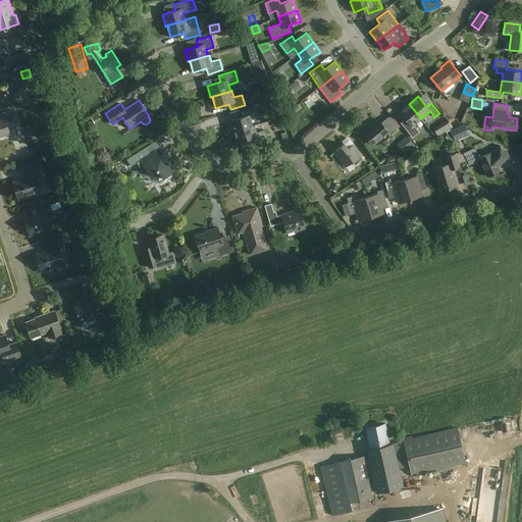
[(413,125),(421,118),(409,104),(400,111),(408,122),(404,126),(412,138),(419,132),(413,125)]
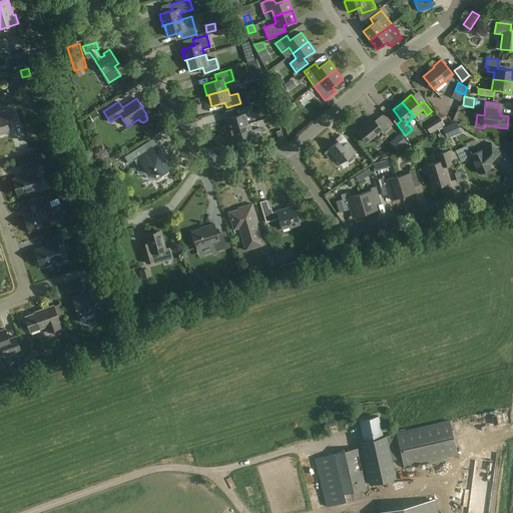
[(228,130),(249,123),(248,123),(246,117),(254,115),(250,104),(236,109),(238,114),(225,119),(228,130)]
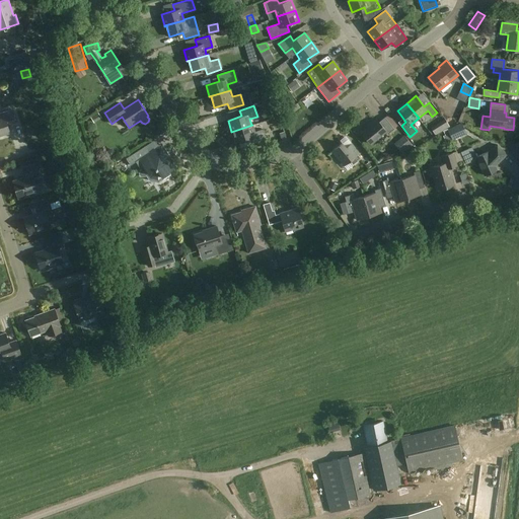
[(15,123),(12,110),(0,114),(0,118),(0,135),(2,135),(3,135),(10,133),(7,126),(15,123)]
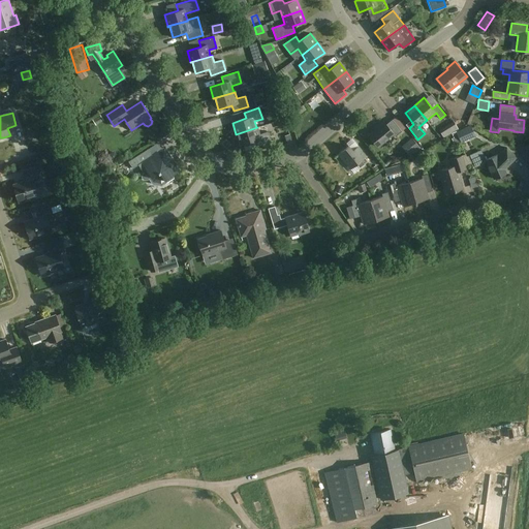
[(402,131),(393,119),(386,124),(383,121),(378,126),(379,127),(369,135),(378,147),(394,134),(396,136),(402,131)]
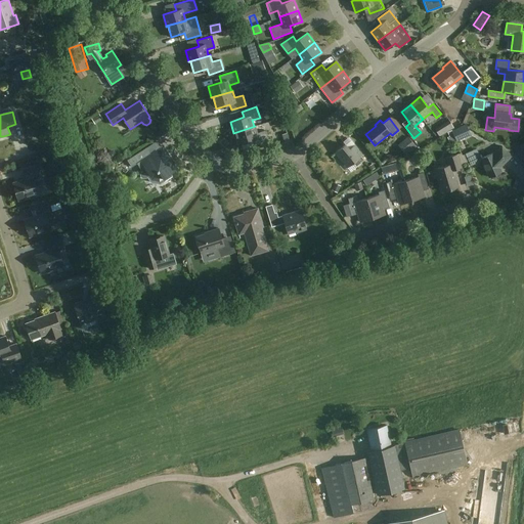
[(471,134),(466,124),(452,130),(457,141),(471,134)]
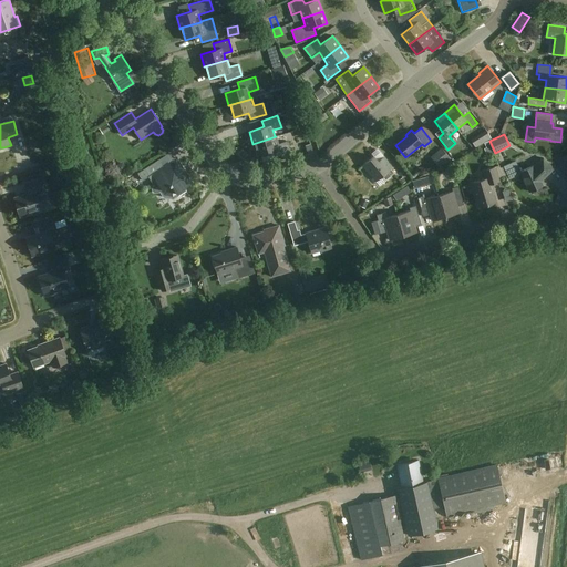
[(276,136),(253,144),(255,144),(258,156),(272,152),(275,157),(296,152),(292,140),(278,144),(276,136)]
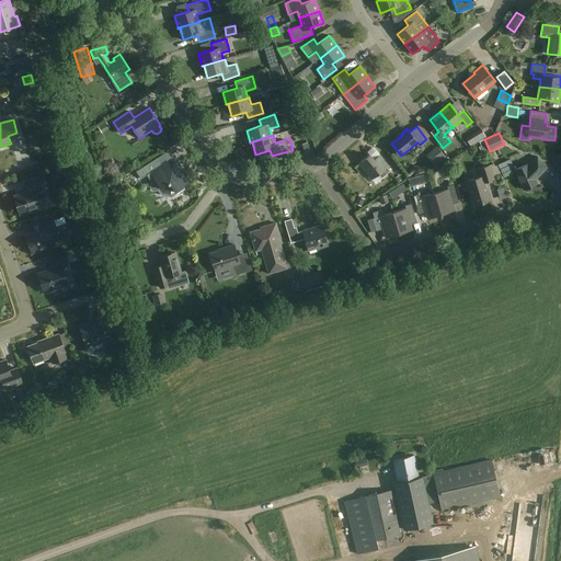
[(172,158),(168,151),(136,171),(141,179),(147,174),(152,183),(150,186),(150,190),(153,191),(157,191),(160,189),(163,193),(171,194),(174,192),(176,194),(185,189),(183,186),(191,181),(175,157),(172,158)]
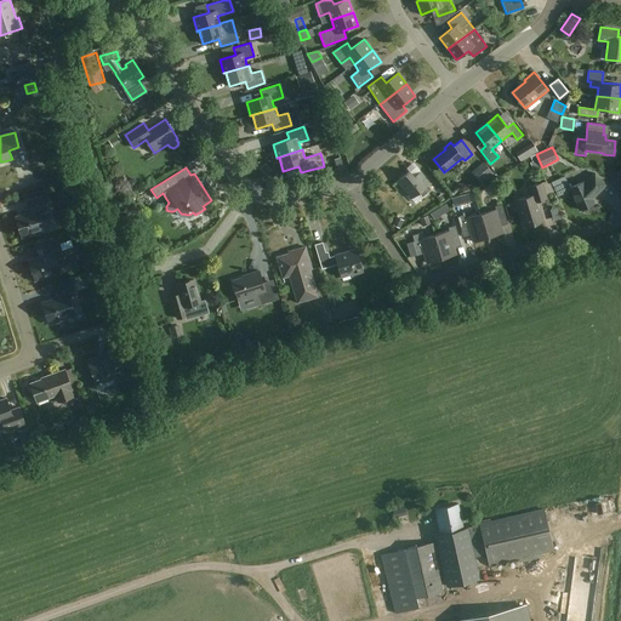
[(414,177),(409,171),(398,181),(411,198),(419,193),(422,198),(432,189),(428,184),(429,183),(420,172),(414,177)]
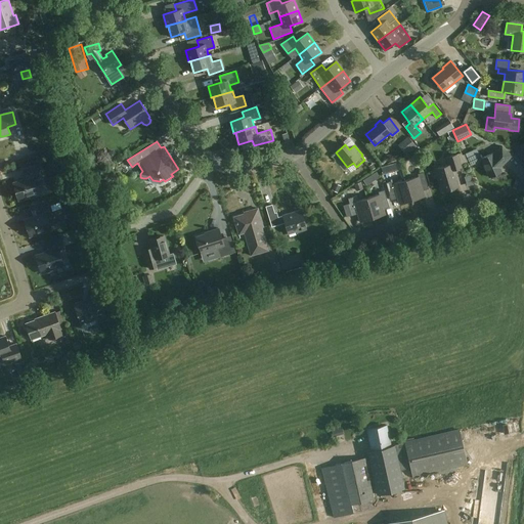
[(511,156),(501,146),(493,154),(493,153),(481,159),(489,177),(501,171),(499,167),(511,156)]
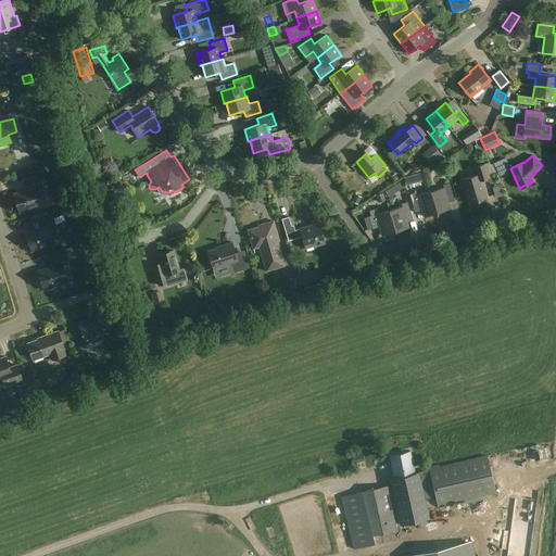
[(490,177),(485,163),(475,166),(477,175),(462,179),(469,203),(485,198),(481,180),(490,177)]
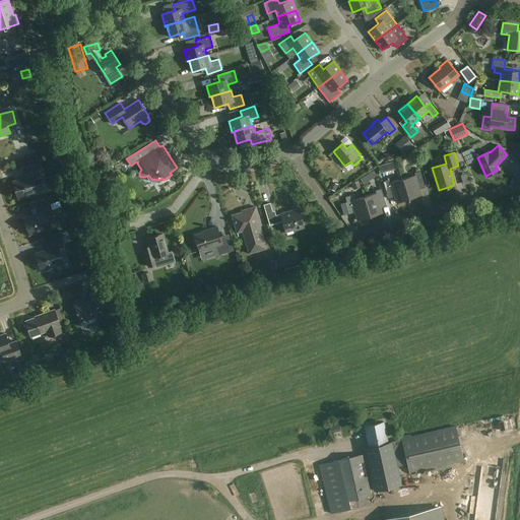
[(41,175),(37,164),(23,168),(26,178),(13,181),(18,199),(29,196),(28,194),(40,190),(36,177),(41,175)]
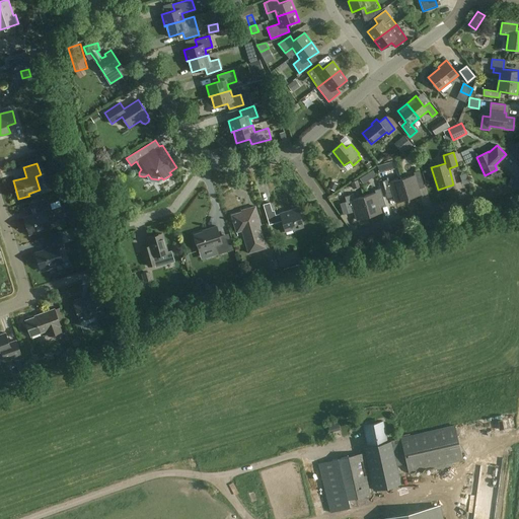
[(373,169),(366,174),(370,179),(376,175),(373,169)]
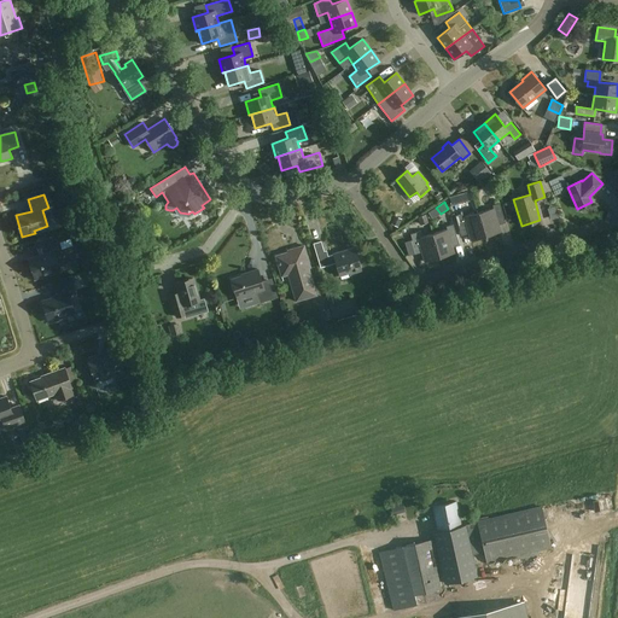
[(478,213),(485,237),(501,232),(499,225),(506,222),(500,203),(493,205),(494,208),(478,213)]
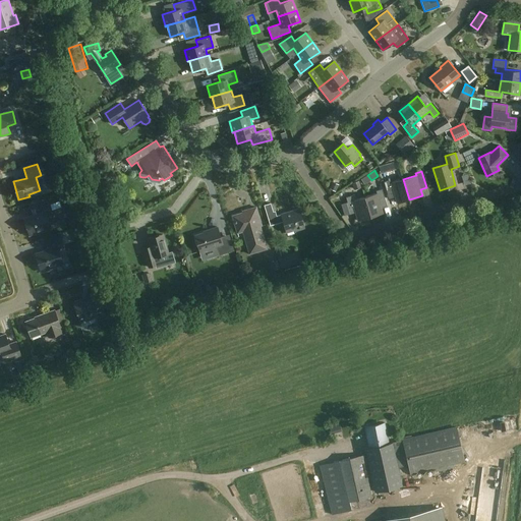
[(397,203),(409,199),(403,179),(392,183),(391,179),(384,181),(389,198),(395,196),(397,203)]
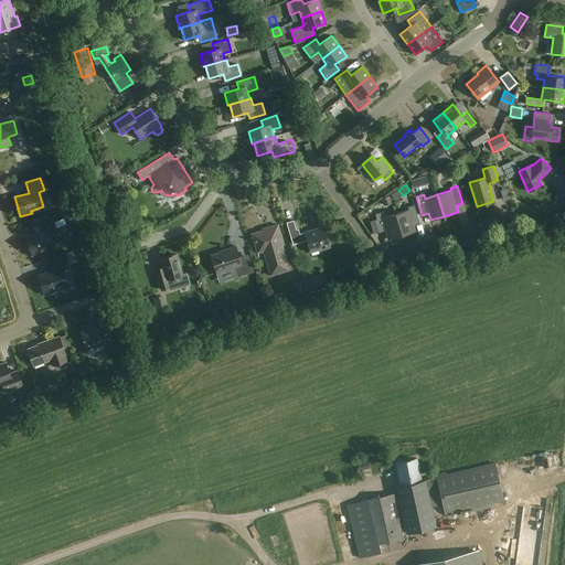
[(395,214),(402,235),(415,231),(414,225),(419,223),(414,205),(407,206),(408,210),(395,214)]
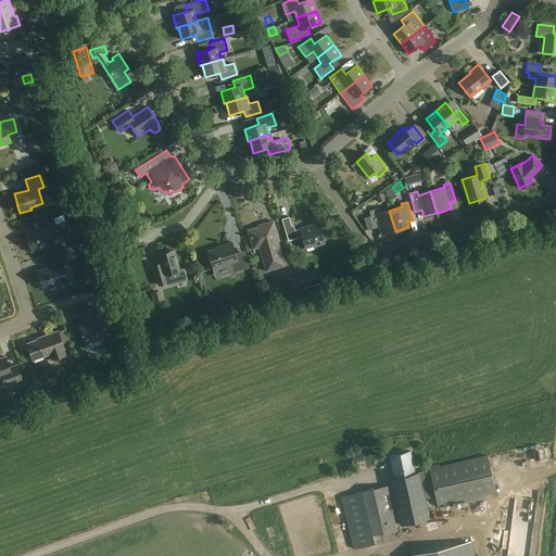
[(395,231),(389,211),(380,213),(379,207),(369,211),(370,216),(369,216),(373,229),(379,227),(382,236),(395,231)]
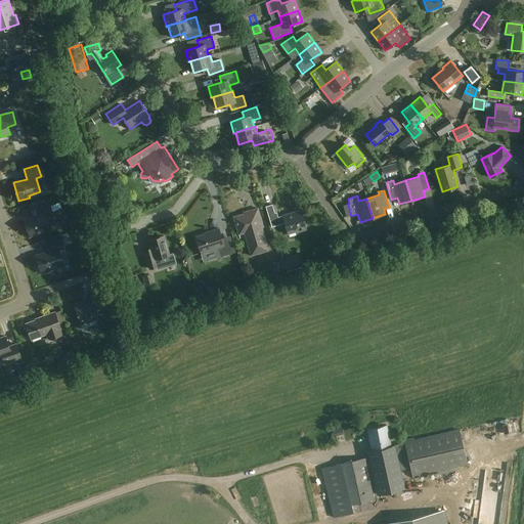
[(62,203),(53,206),(54,212),(64,209),(62,203)]
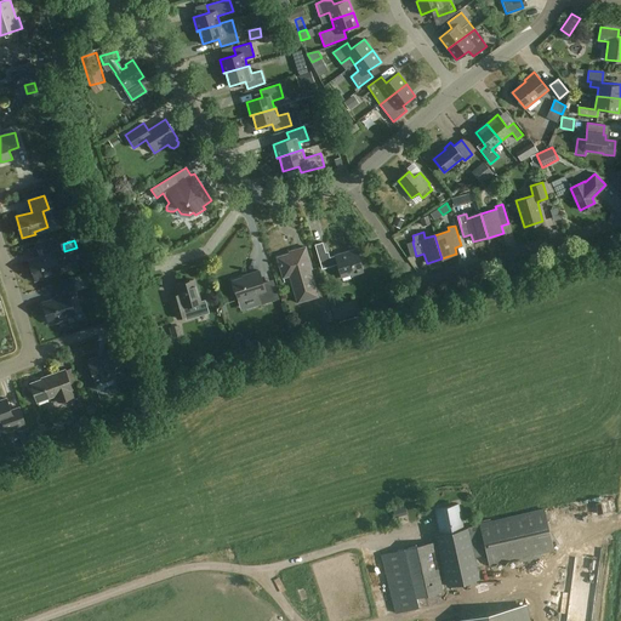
[(64,256),(60,243),(41,249),(44,256),(29,261),(35,279),(60,272),(56,260),(64,256)]
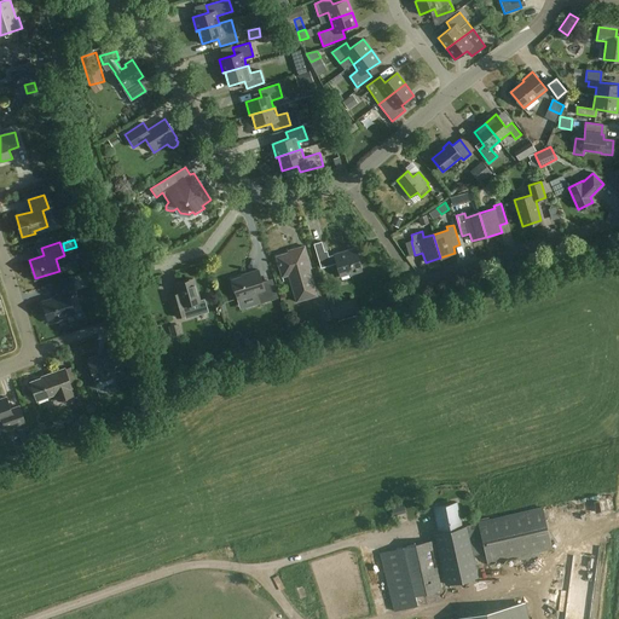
[(327,256),(322,242),(313,243),(320,267),(336,264),(340,276),(350,273),(351,275),(362,271),(356,248),(334,254),(334,255),(327,256)]
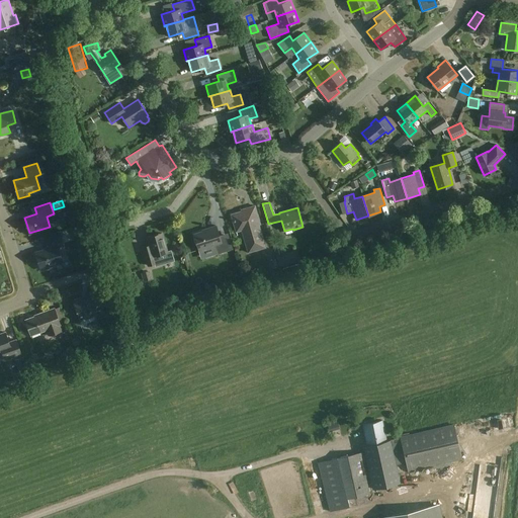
[(260,225),(255,205),(245,208),(246,209),(231,214),(236,232),(242,230),(249,252),(265,247),(259,225),(260,225)]
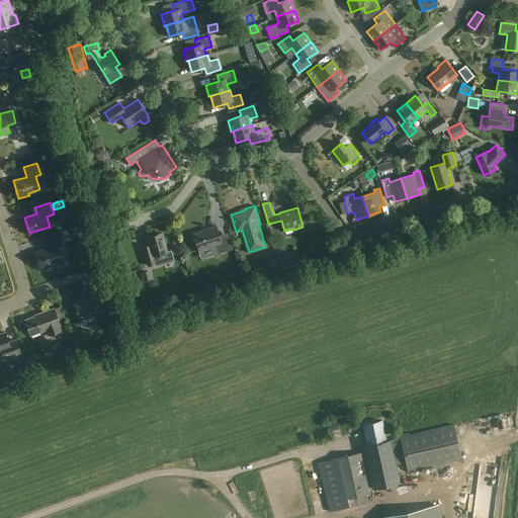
[(220,239),(216,226),(207,229),(207,230),(193,234),(198,250),(216,245),(219,253),(233,249),(229,236),(220,239)]
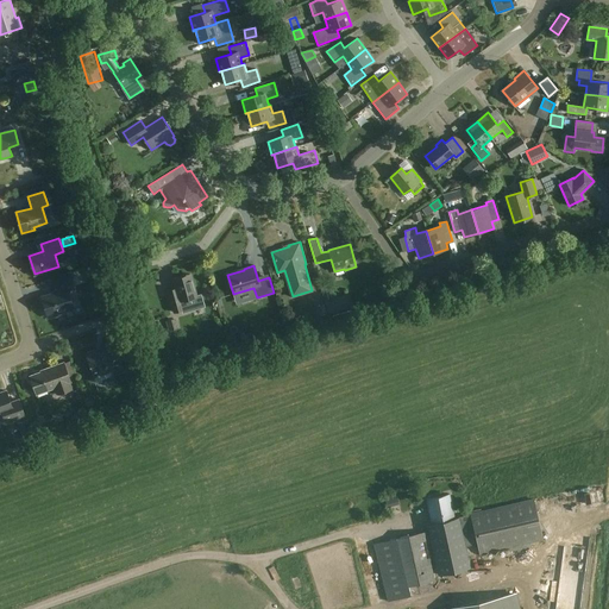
[(196,296),(190,274),(174,278),(177,293),(169,296),(174,312),(188,308),(186,300),(196,296)]
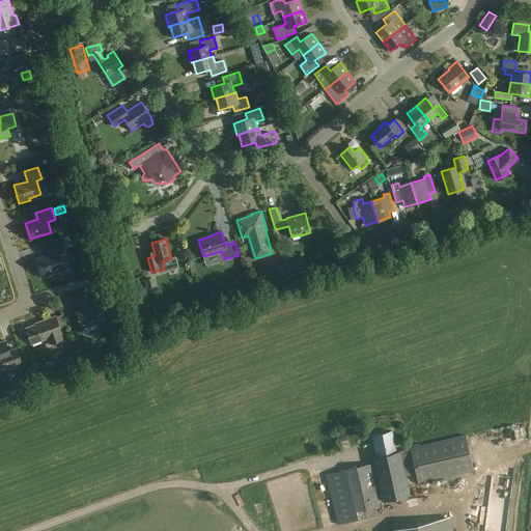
[(64,252),(61,240),(47,245),(50,254),(36,258),(43,276),(53,273),(52,272),(63,268),(59,253),(64,252)]
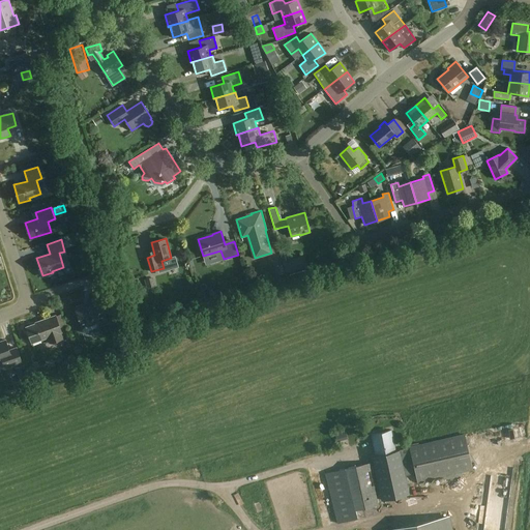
[(107,305),(101,290),(90,294),(92,300),(74,307),(82,329),(108,320),(102,306),(107,305)]
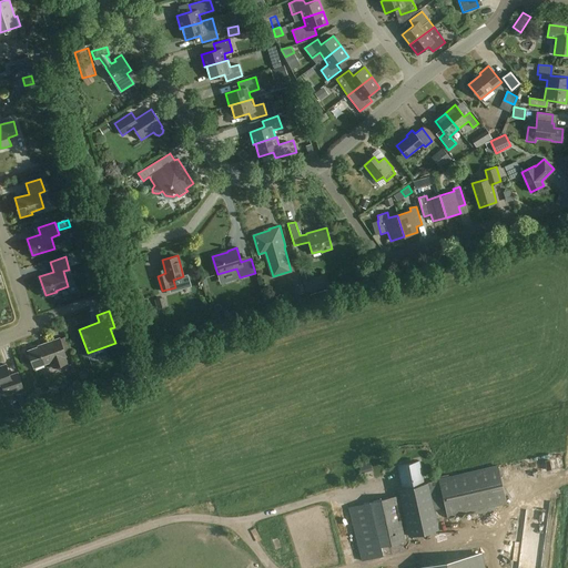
[(51,362),(53,367),(68,363),(59,338),(43,344),(43,345),(28,351),(34,367),(51,362)]
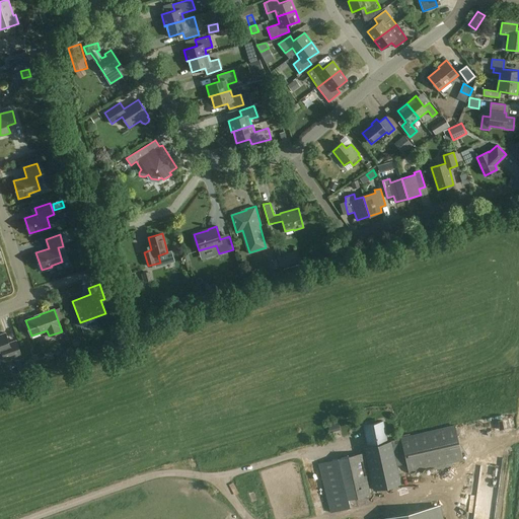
[(9,343),(5,332),(0,335),(0,353),(2,353),(5,360),(21,355),(16,341),(9,343)]
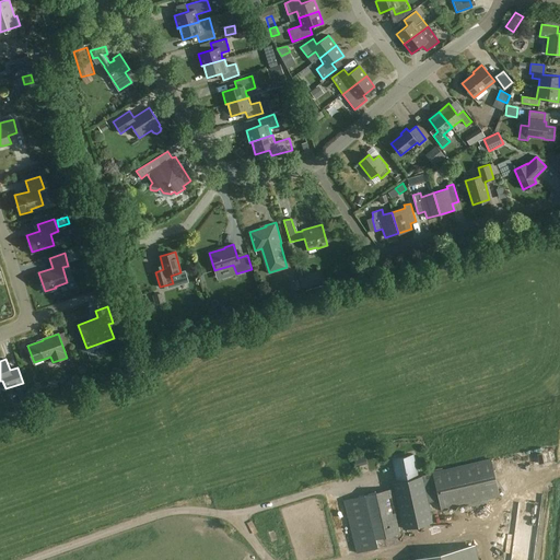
[(137,366),(130,360),(125,366),(126,368),(124,370),(129,375),(137,366)]
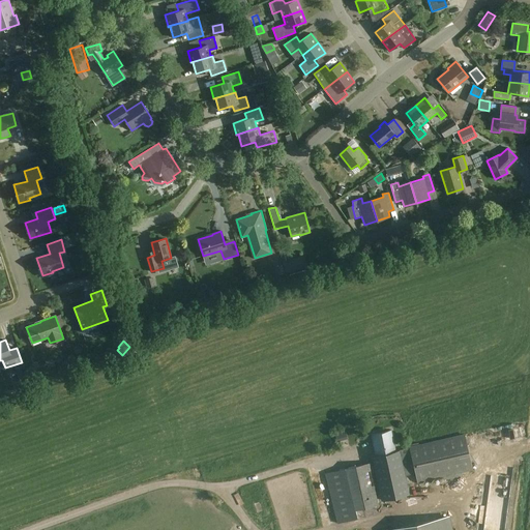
[(394,450),(390,430),(372,434),(377,454),(374,455),(383,498),(408,493),(404,476),(415,473),(417,481),(472,470),(464,435),(394,450)]
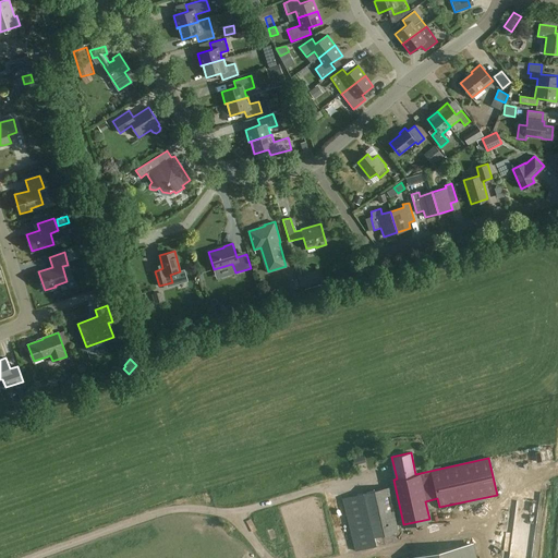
[(550,455),(519,456),(520,471),(552,469),(550,455)]
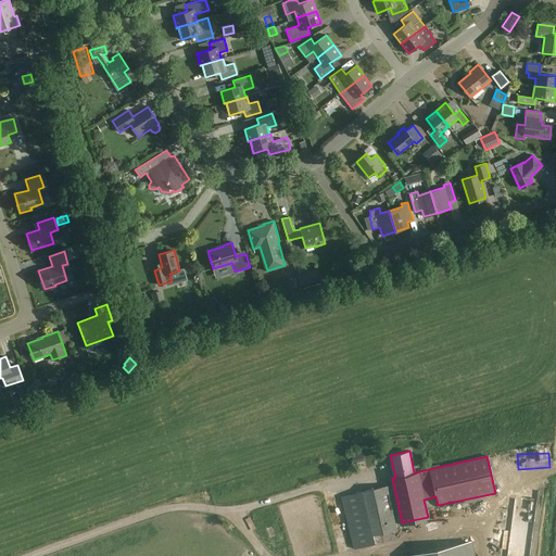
[(397,529),(387,485),(342,497),(354,551),(393,541),(389,531),(397,529)]
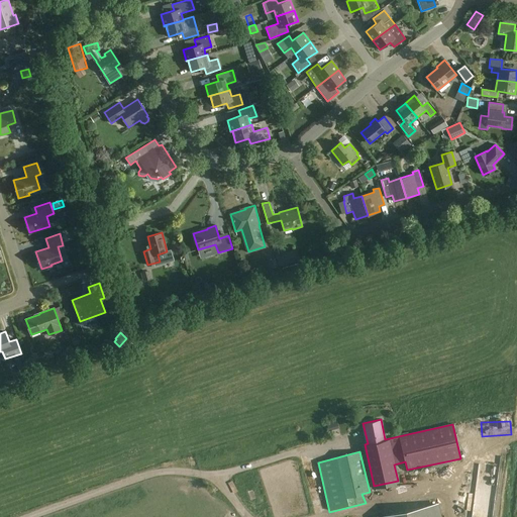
[(490,479),(502,479),(502,464),(490,464),(490,479)]
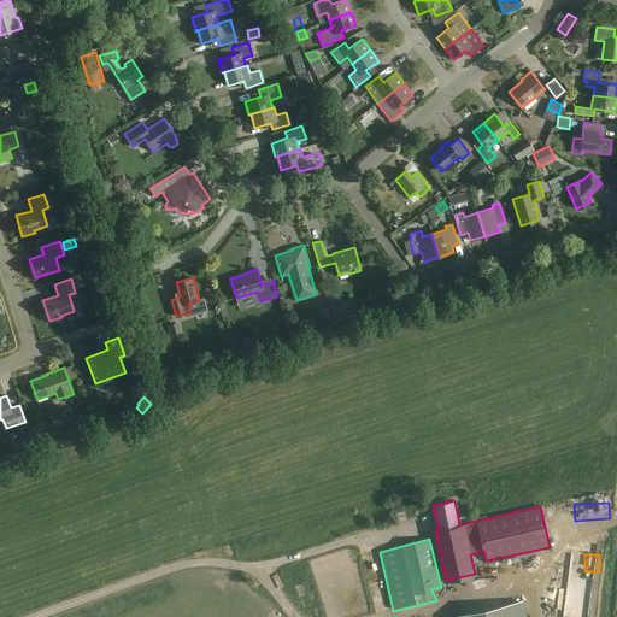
[(523,616),(519,600),(447,616),(523,616)]
